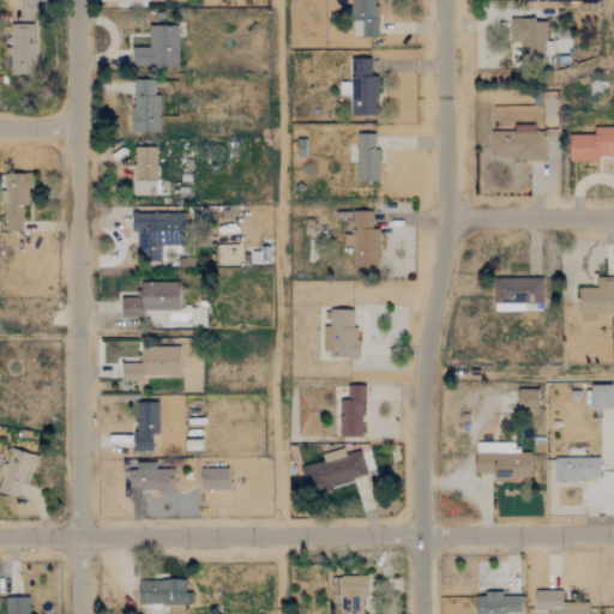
[(377,36),(375,0),(351,0),(351,36),(377,36)]
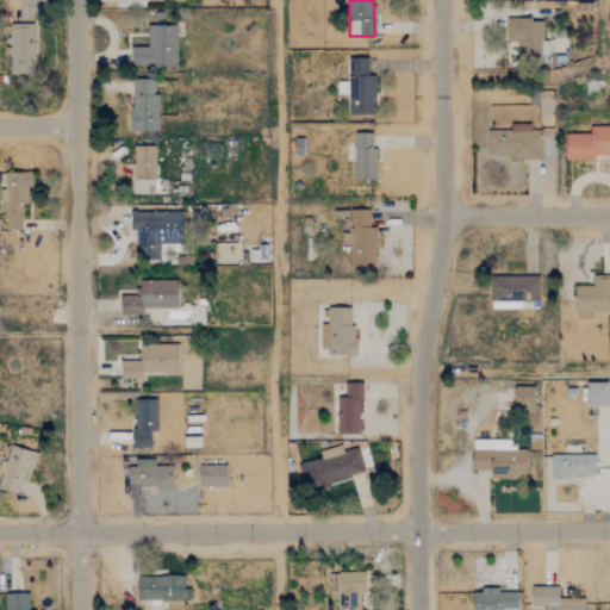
[(517,57),(549,56),(549,41),(543,42),(542,19),(506,19),(508,38),(516,38),(517,57)]
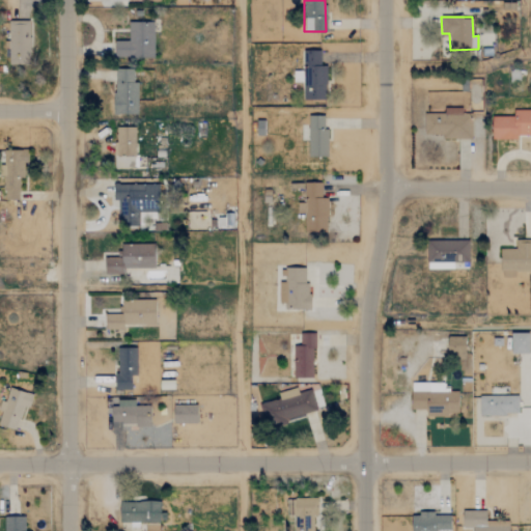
[(9,21),(8,64),(29,64),(30,22),(9,21)]
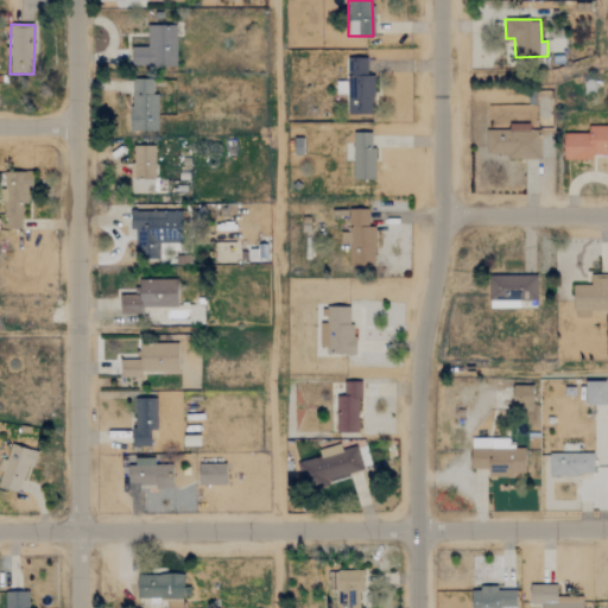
[(176,25),(146,25),(146,46),(131,46),(131,65),(176,65),(176,25)]
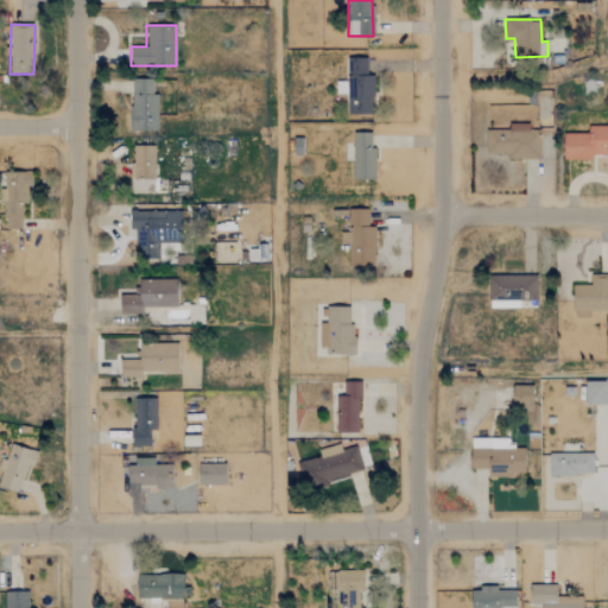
[(157,130),(157,93),(153,93),(152,78),(131,80),(131,131),(157,130)]
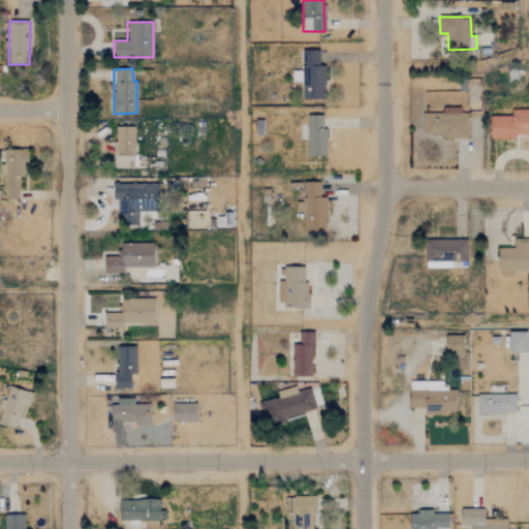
[(423,133),(440,133),(440,138),(469,138),(470,113),(461,113),(461,109),(440,107),(440,114),(423,114),(423,133)]
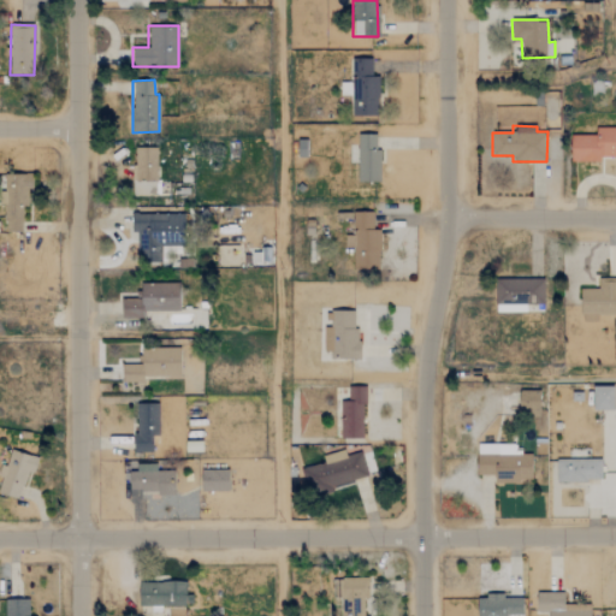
[(615,126),(596,128),(596,136),(570,136),(570,160),(615,159),(615,126)]
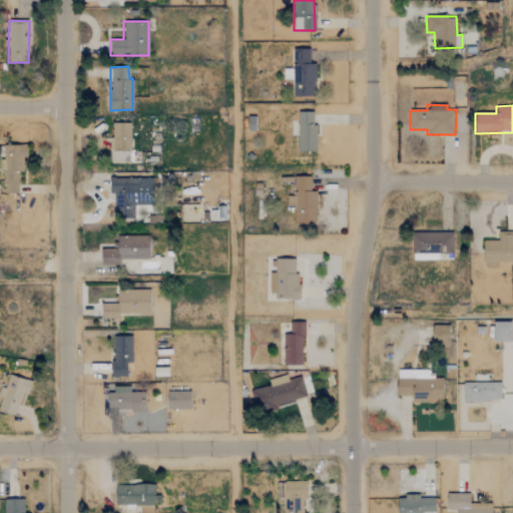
[(315,111),(298,112),(299,151),(316,151),(315,111)]
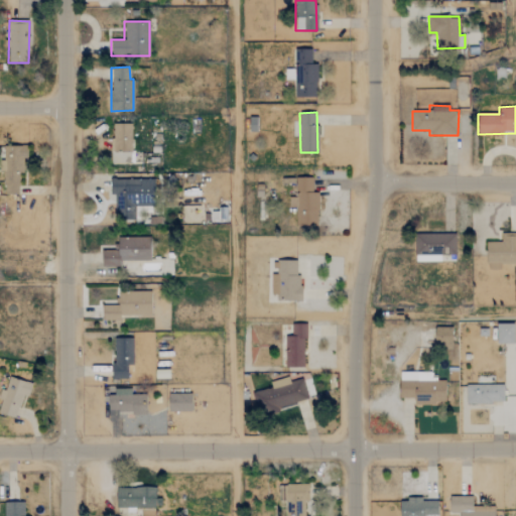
[(131,152),(131,124),(113,123),(112,151),(131,152)]
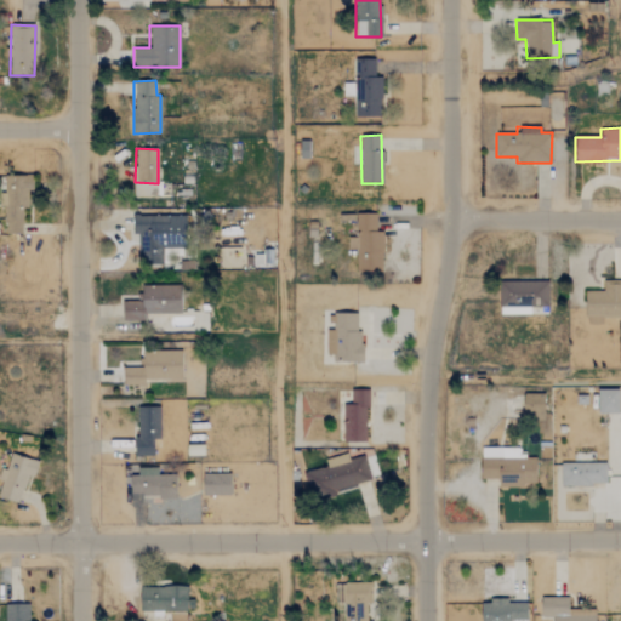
[(33,176),(16,175),(15,189),(6,189),(5,234),(24,234),(26,192),(33,192),(33,176)]
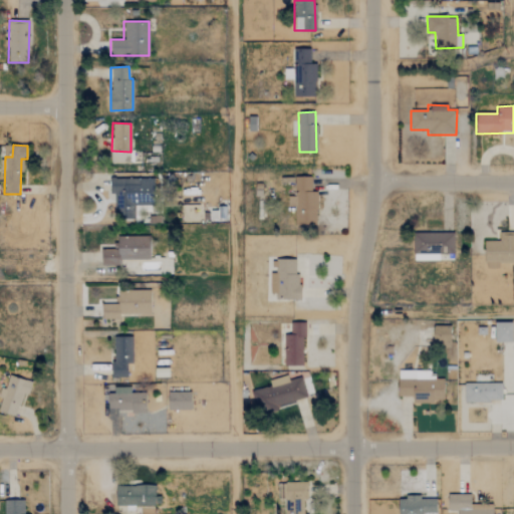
[(294,206),(295,225),(316,224),(316,192),(311,192),(311,176),(294,177),(294,197),(288,197),(288,206),(294,206)]
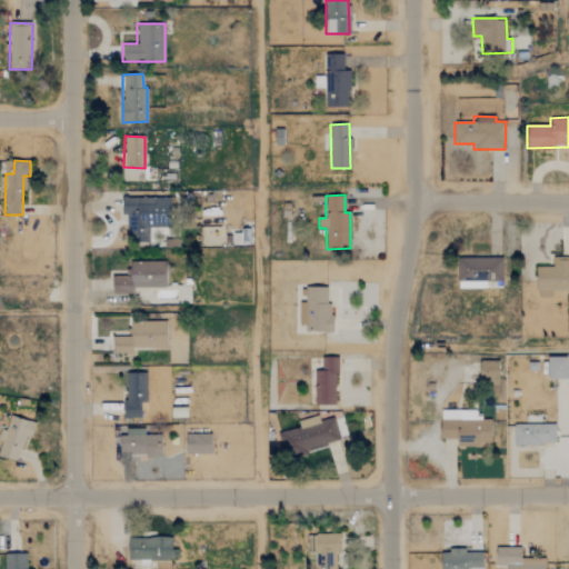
[(170,198),(121,198),(121,216),(126,216),(126,242),(149,242),(149,228),(170,228),(170,198)]
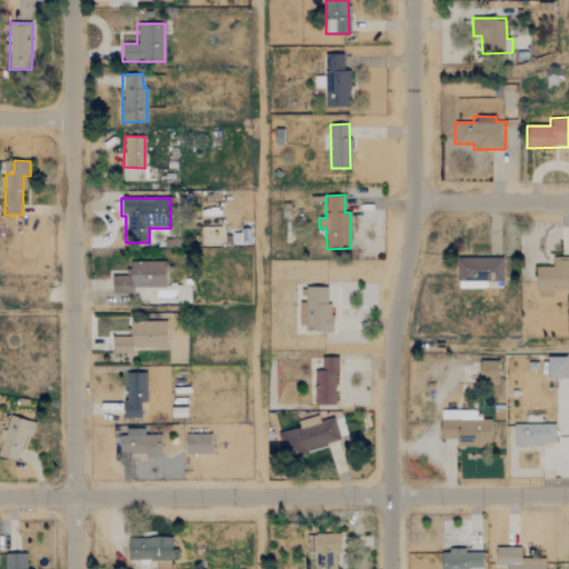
[(502,281),(502,258),(458,257),(458,288),(485,289),(485,281),(502,281)]
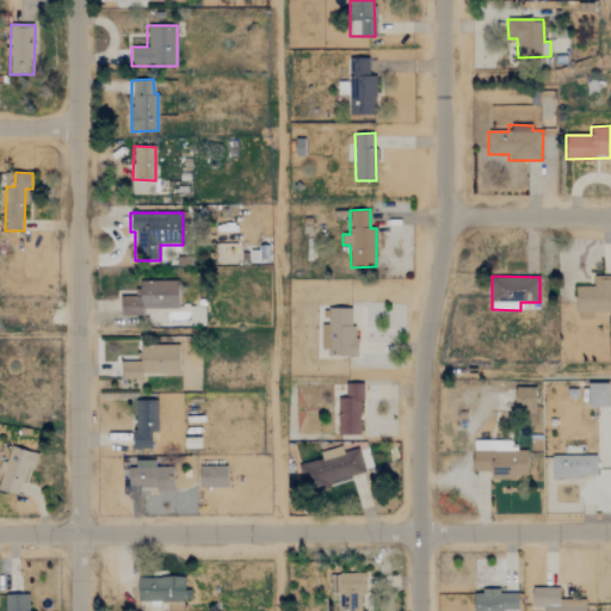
[(575,287),(576,320),(593,320),(592,313),(610,312),(610,276),(592,277),(592,287),(575,287)]
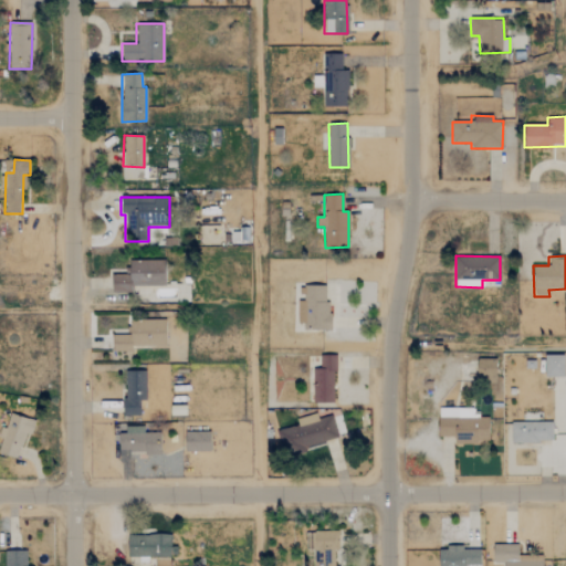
[(165,286),(165,260),(127,261),(127,275),(112,275),(112,293),(130,292),(130,286),(165,286)]
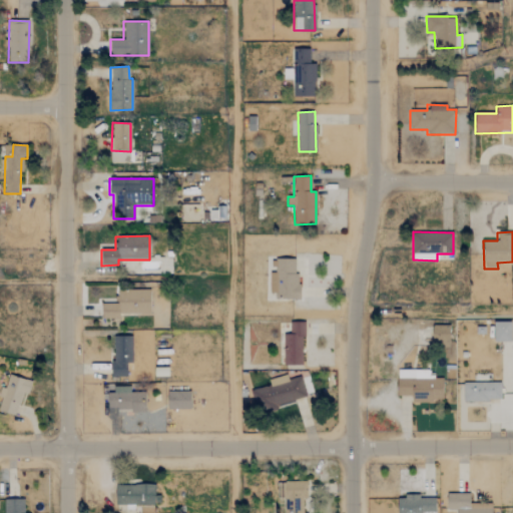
[(270,273),(270,298),(298,298),(298,260),(277,260),(276,273),(270,273)]
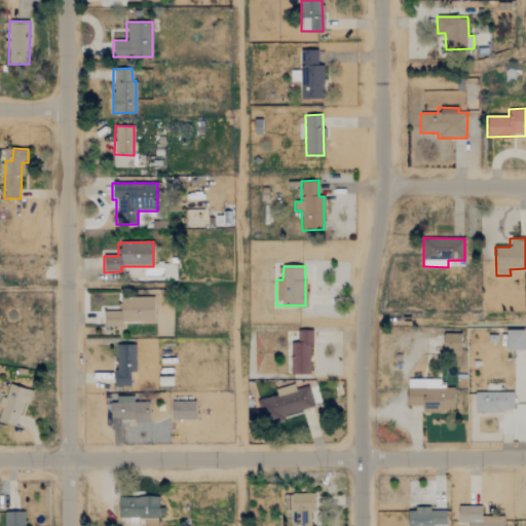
[(154,321),(153,297),(120,298),(121,311),(105,312),(105,327),(122,327),(122,322),(154,321)]
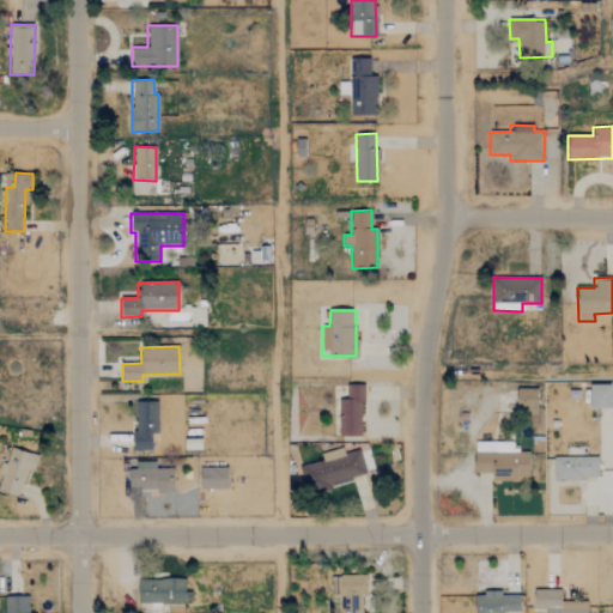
[(612,407),(611,383),(590,384),(592,408),(612,407)]
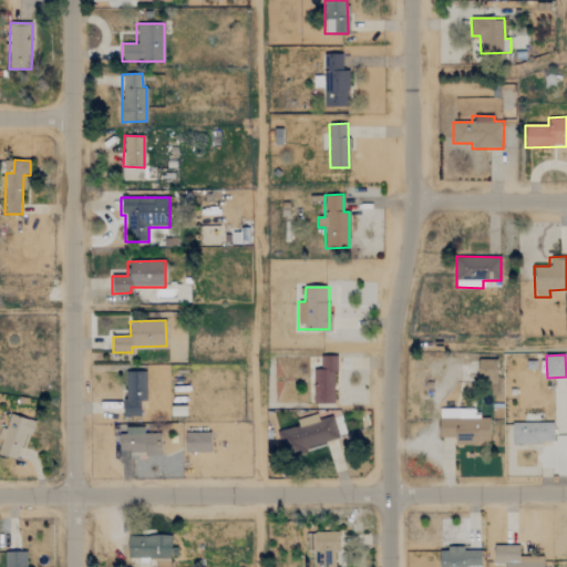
[(333,356),(320,356),(320,369),(312,369),(313,403),(334,403),(333,356)]
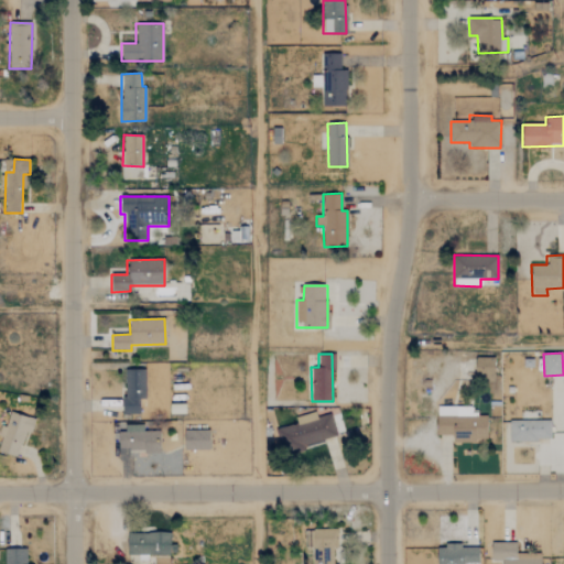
[(495,358),(476,358),(475,377),(494,377),(495,358)]
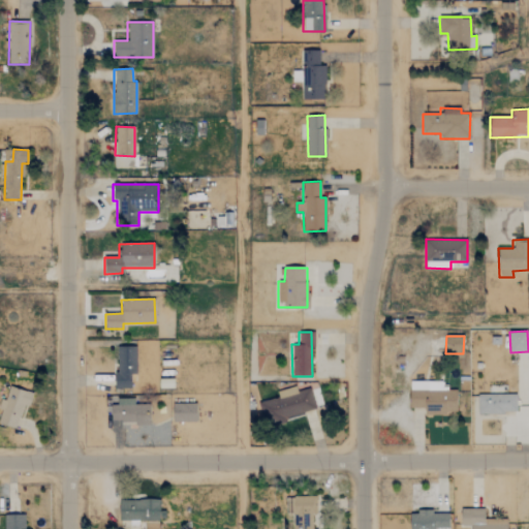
[(131,374),(135,374),(136,346),(116,346),(115,389),(130,389),(131,374)]
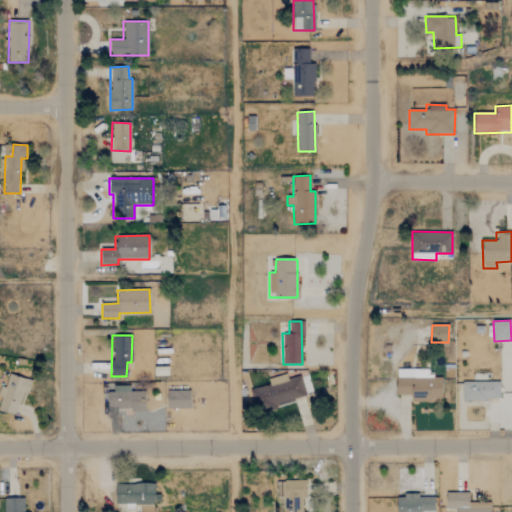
[(396,378),(396,395),(411,395),(411,400),(441,401),(442,376),(427,376),(427,370),(414,370),(414,378),(396,378)]
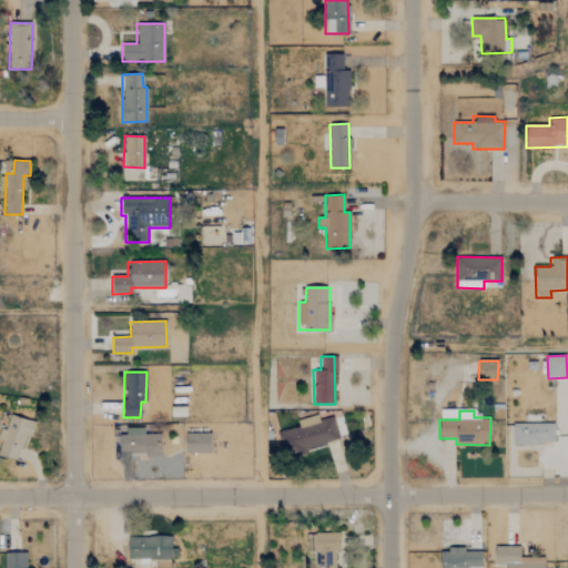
[(0,455),(18,460),(26,435),(31,436),(36,422),(8,414),(0,439),(0,455)]
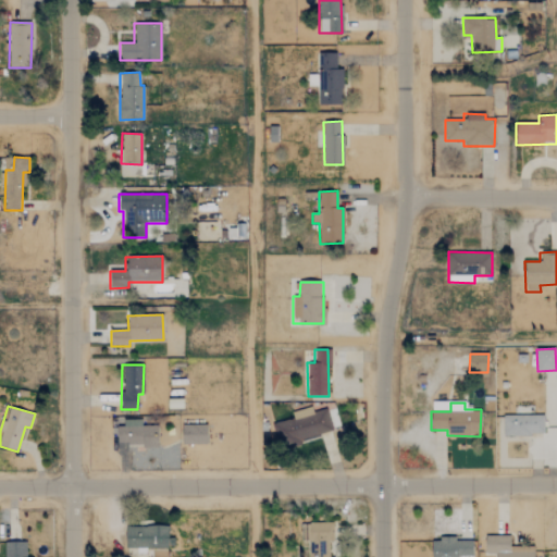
[(332,432),(326,409),(312,412),(310,407),(294,411),(296,418),(272,424),(277,446),(332,432)]
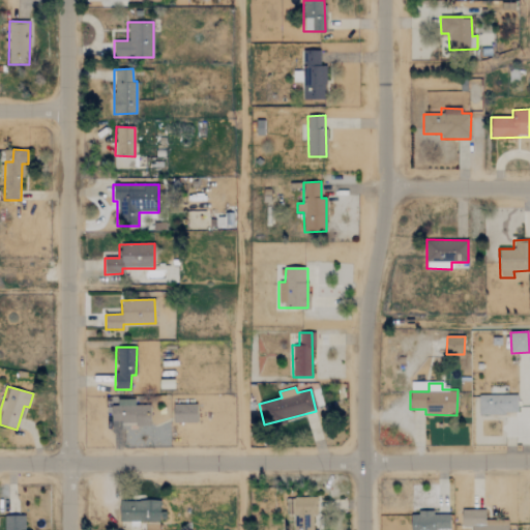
[(517,394),(478,395),(478,415),(518,413),(517,394)]
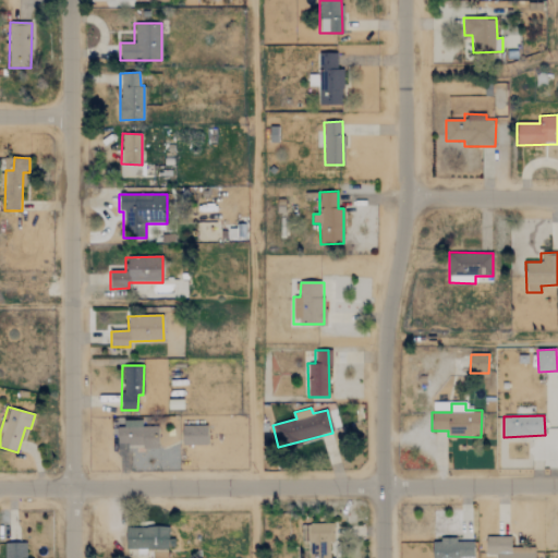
[(158,427),(142,426),(142,421),(124,420),(123,428),(117,427),(117,446),(158,447),(158,427)]
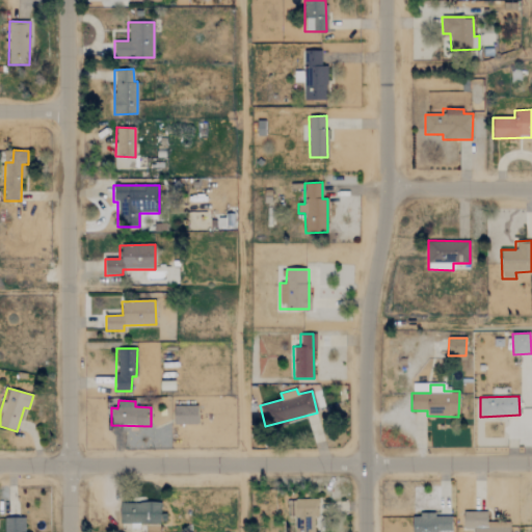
[(174,424),(196,425),(197,406),(174,405),(174,424)]
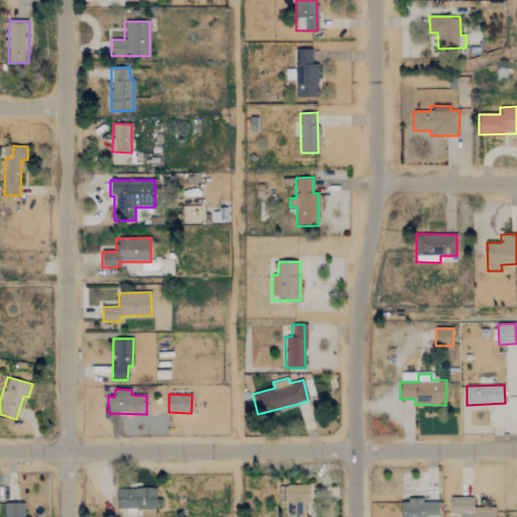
[(309,485),(280,485),(281,504),(286,504),(287,513),(290,513),(290,516),(305,516),(305,503),(309,503),(309,485)]
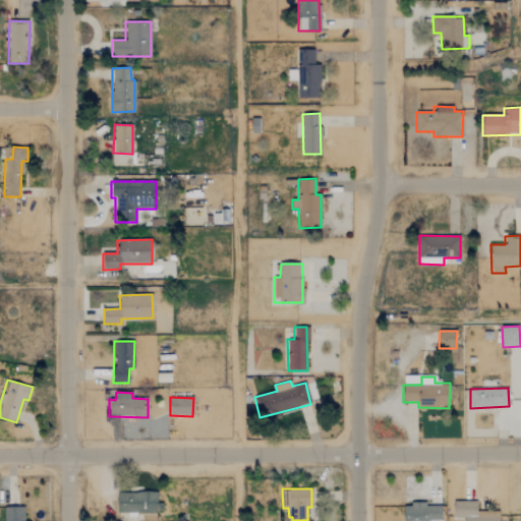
[(117,494),(117,513),(163,512),(163,503),(157,503),(157,491),(117,494)]
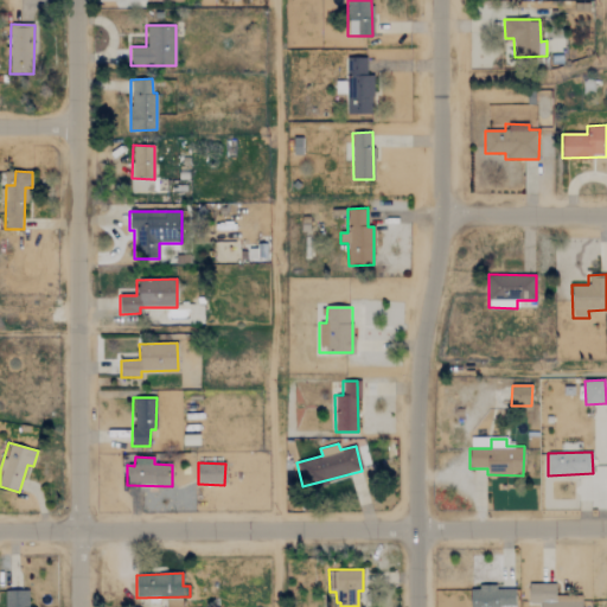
[(581,606),(582,596),(555,596),(555,585),(529,583),(529,604),(541,604),(540,606),(581,606)]
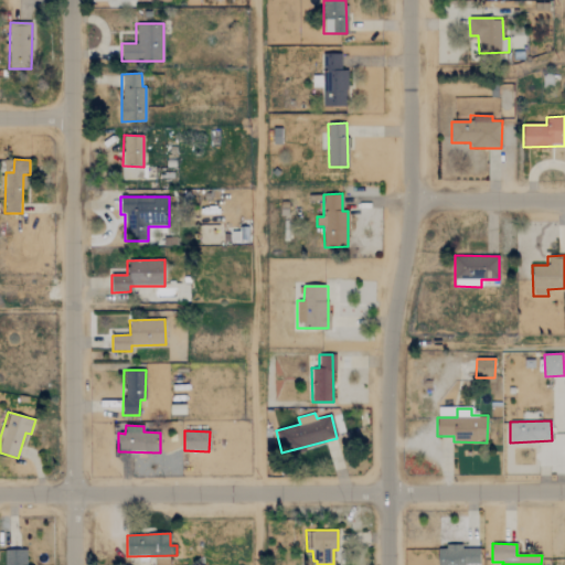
[(479,564),(479,548),(461,548),(461,545),(437,546),(437,564),(465,564),(479,564)]
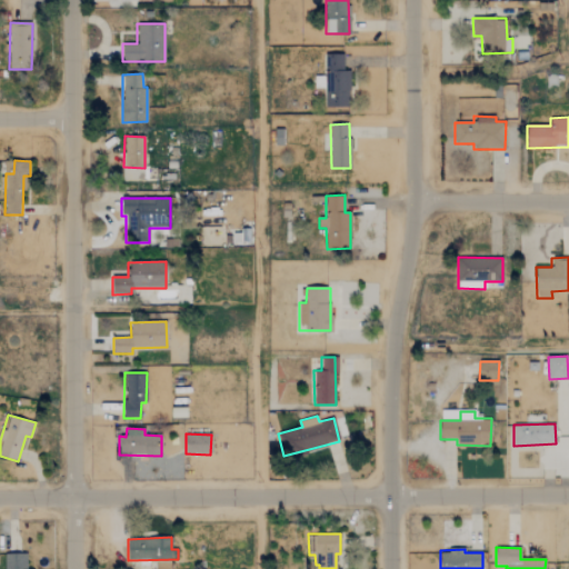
[(26,568),(26,553),(5,555),(3,568),(26,568)]
